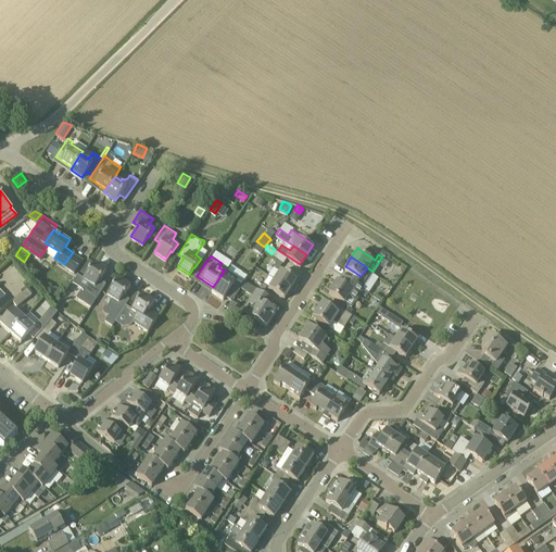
[(88,258),(80,270),(85,273),(91,261),(88,258)]
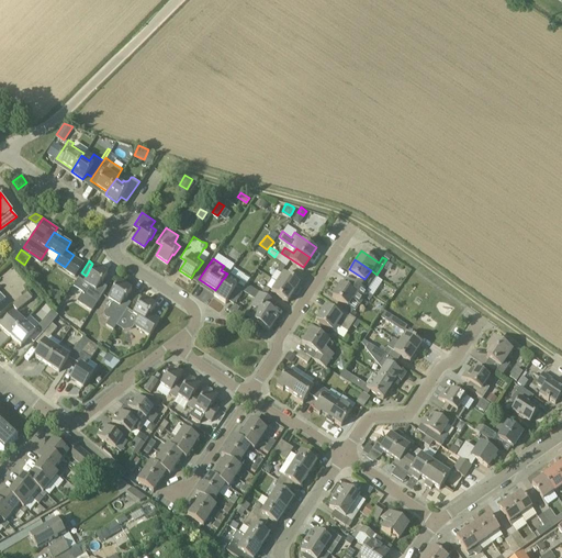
[(108,285),(101,280),(108,271),(96,264),(91,271),(90,271),(83,280),(89,283),(85,291),(82,290),(77,299),(91,309),(94,304),(108,285)]
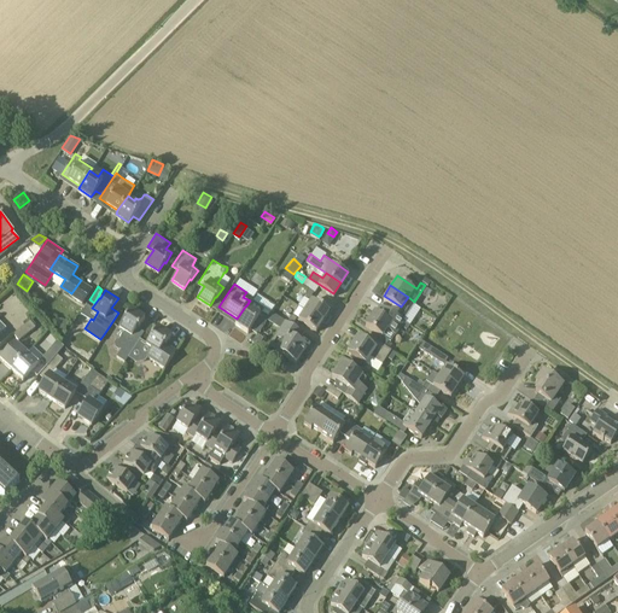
[(261,309),(264,305),(252,297),(250,301),(249,302),(248,304),(245,307),(237,319),(235,322),(248,331),(252,323),(258,328),(267,316),(268,314),(261,309)]
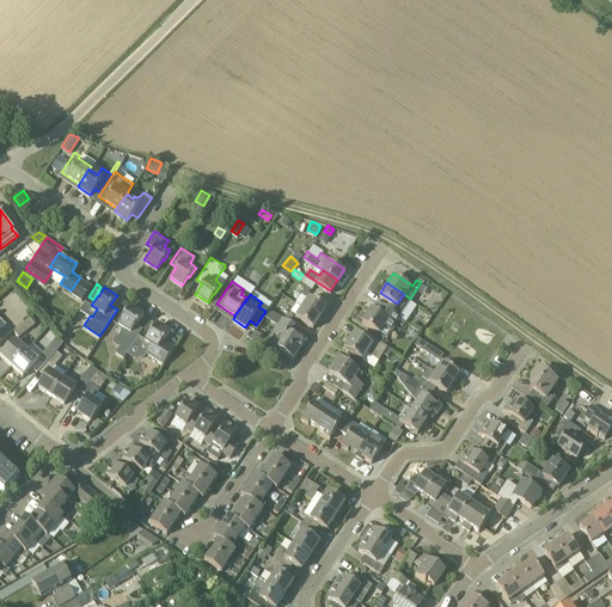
[(326,306),(308,294),(301,305),(319,316),(326,306)]
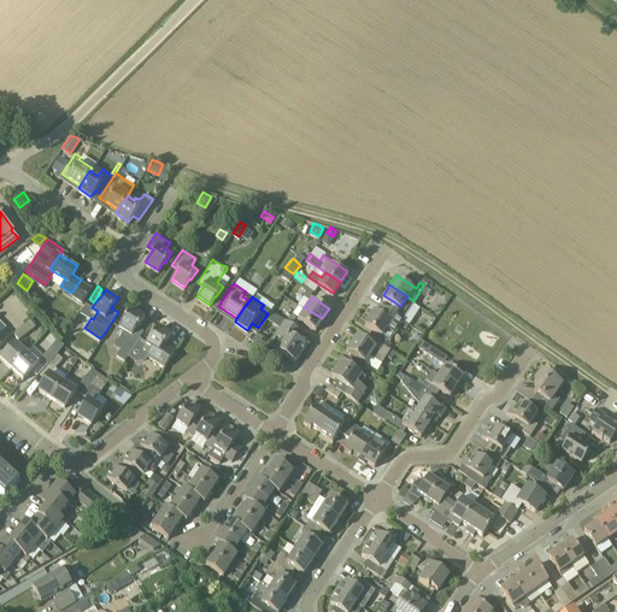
[(387,307),(380,302),(375,310),(374,309),(365,323),(378,331),(375,336),(385,342),(388,337),(382,333),(387,327),(394,331),(403,318),(398,315),(387,307)]
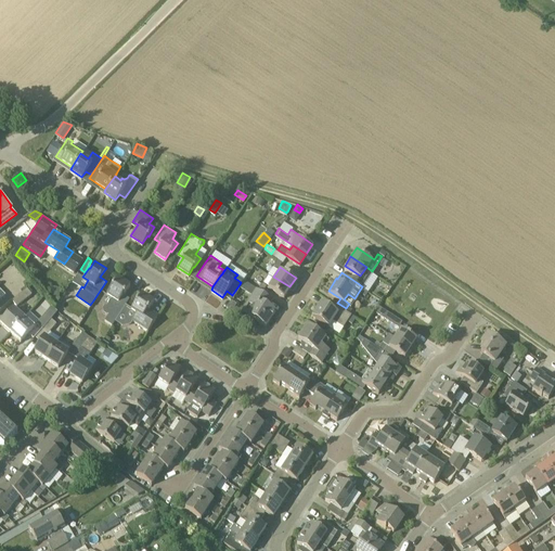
[(129,297),(124,293),(130,284),(118,277),(114,283),(113,283),(106,293),(112,296),(108,303),(107,304),(105,304),(103,306),(103,310),(105,311),(107,311),(108,311),(104,318),(112,323),(115,319),(126,303),(129,297)]
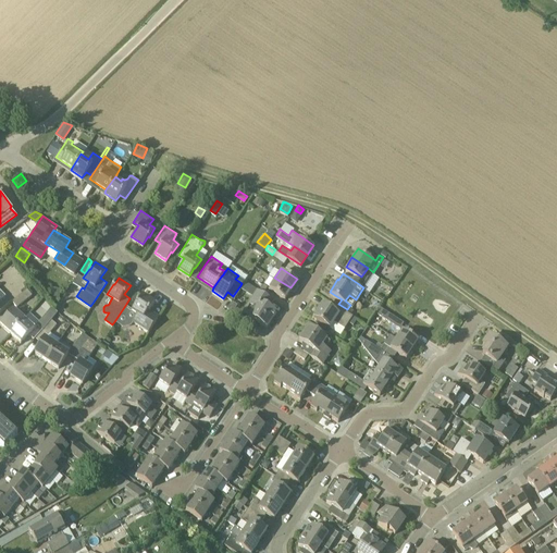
[(291,287),(274,278),(269,286),(285,297),(291,287)]
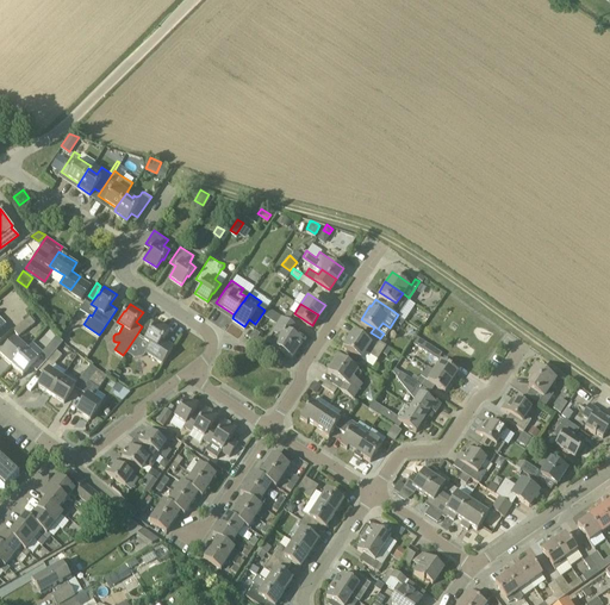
[(265,310),(263,312),(269,317),(274,310),(267,305),(265,310)]
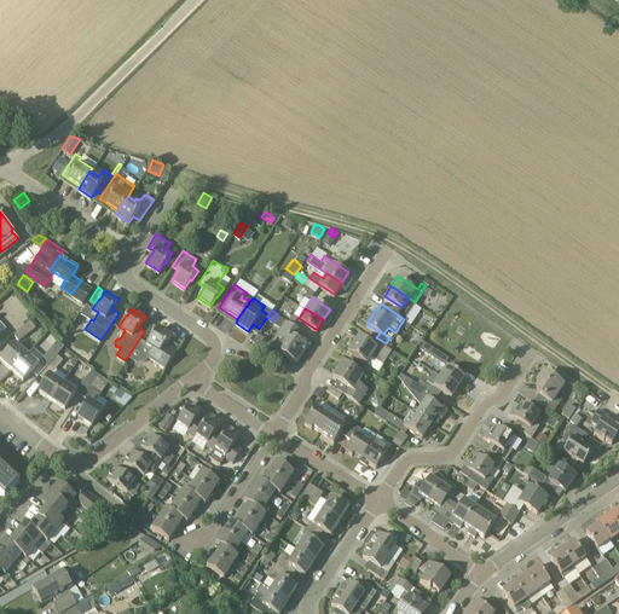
[(56,317),(55,326),(67,328),(67,318),(56,317)]
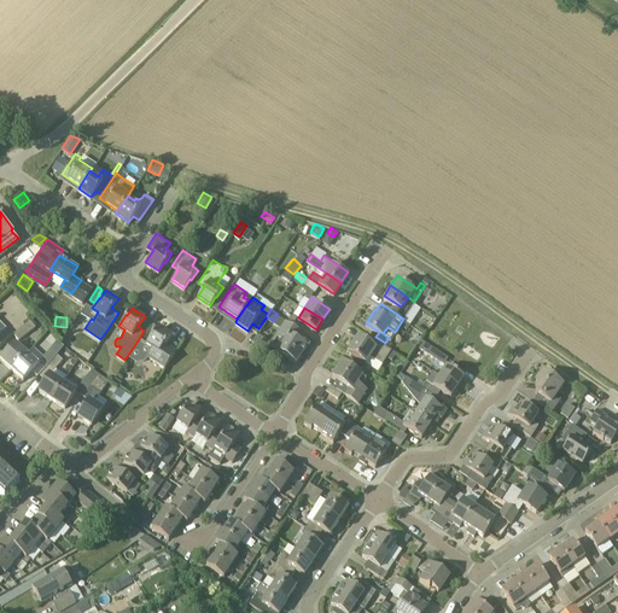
[(35,325),(29,319),(13,332),(18,338),(35,325)]
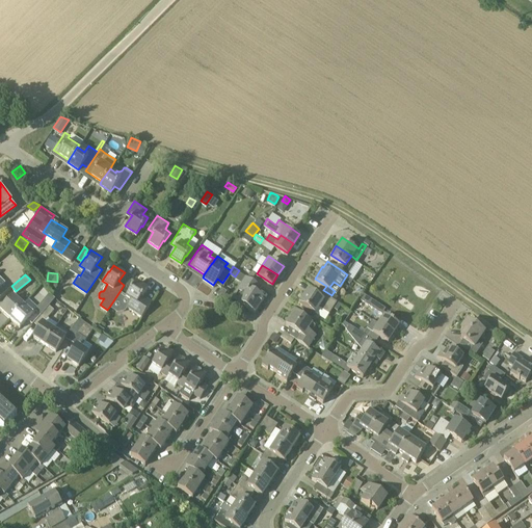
[(251,278),(247,275),(245,274),(242,279),(237,287),(241,290),(236,297),(255,310),(264,296),(254,290),(259,283),(251,278)]
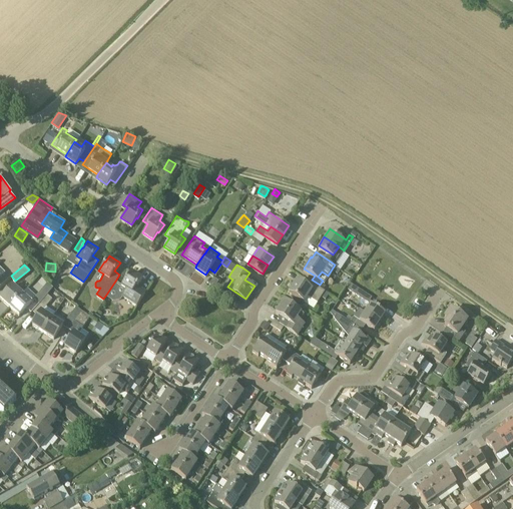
[(126,277),(120,285),(125,288),(121,294),(136,304),(143,293),(135,288),(142,277),(131,270),(126,277)]
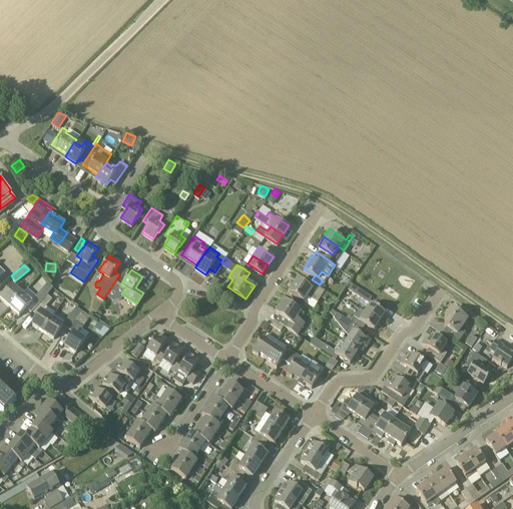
[(210,282),(215,285),(219,278),(213,275),(210,282)]
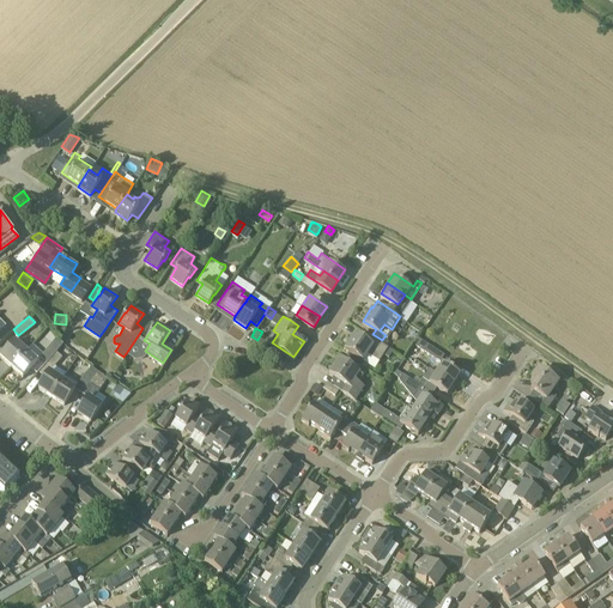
[(372,334),(369,341),(354,332),(345,347),(363,358),(368,352),(380,359),(381,358),(384,360),(393,348),(389,345),(382,340),(372,334)]
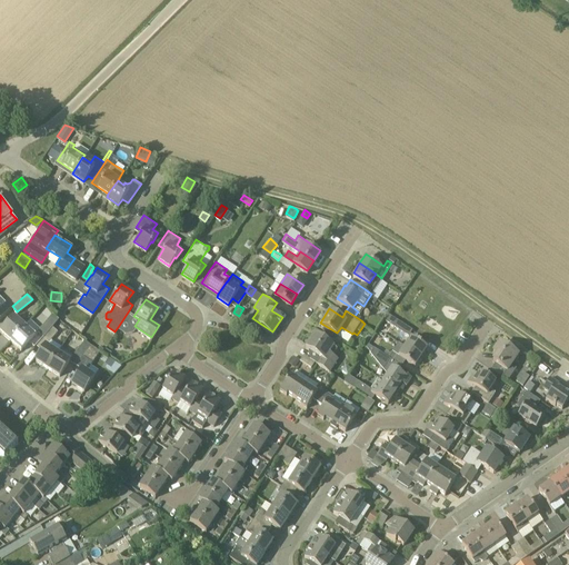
[(388,311),(385,317),(408,334),(412,327),(388,311)]
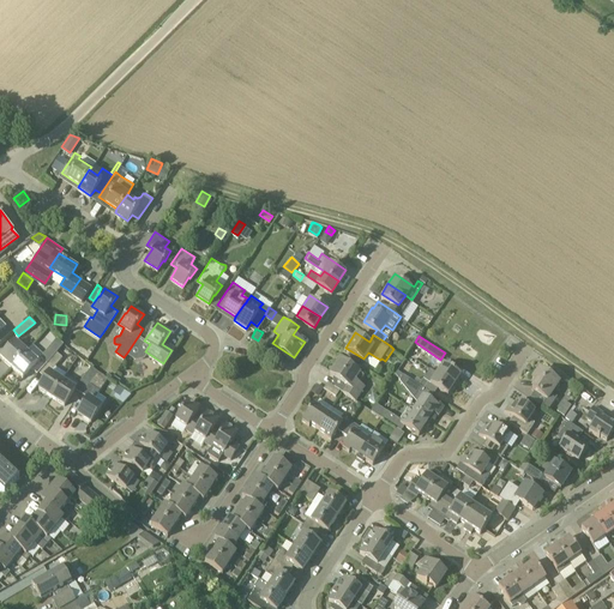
[(25,348),(14,338),(0,354),(0,355),(11,365),(25,348)]
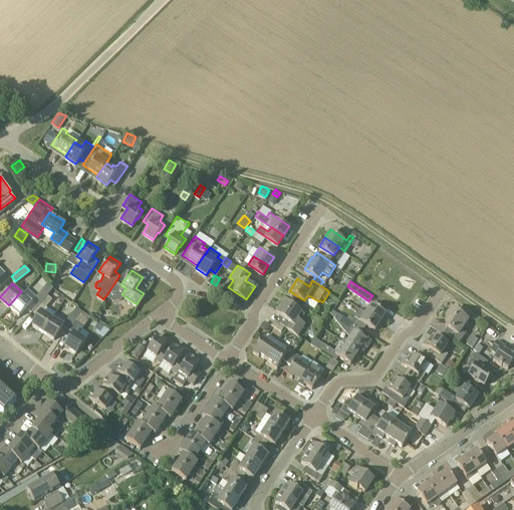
[(39,302),(46,294),(41,289),(33,298),(39,302)]
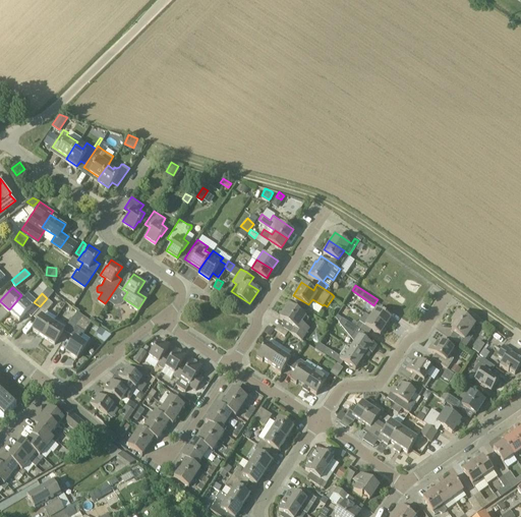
[(21,295),(9,309),(19,319),(32,304),(21,295)]
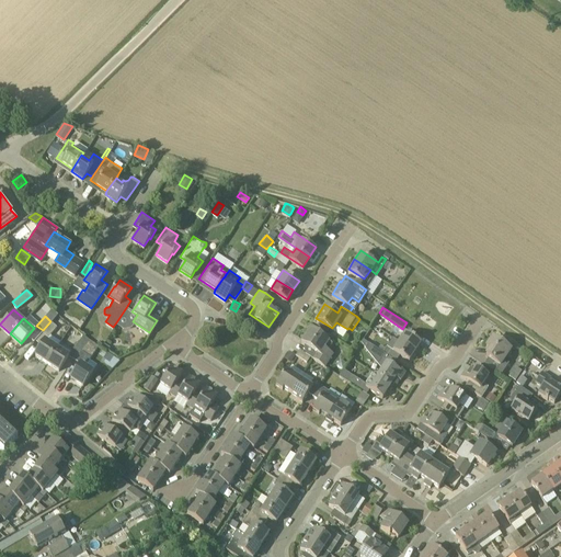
[(57,325),(52,320),(50,321),(43,330),(47,334),(57,325)]
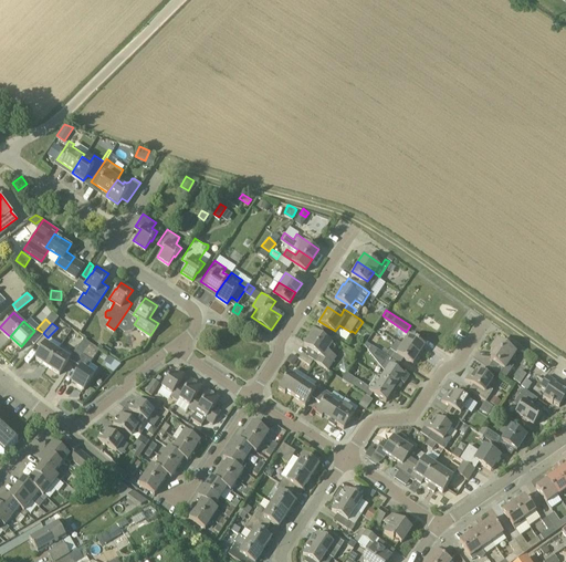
[(335,345),(313,330),(304,343),(320,354),(316,360),(328,367),(336,355),(331,352),(335,345)]
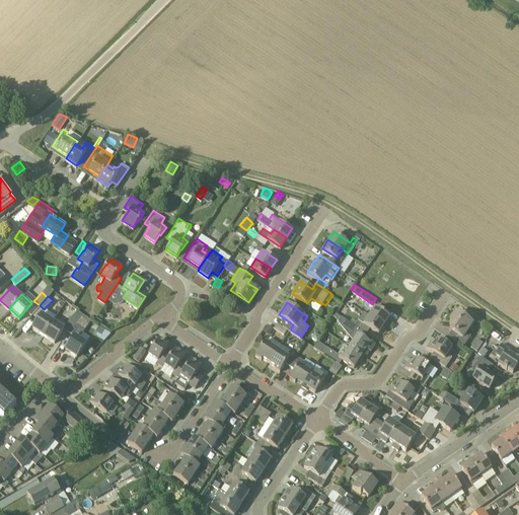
[(389,314),(374,305),(369,313),(383,323),(389,314)]
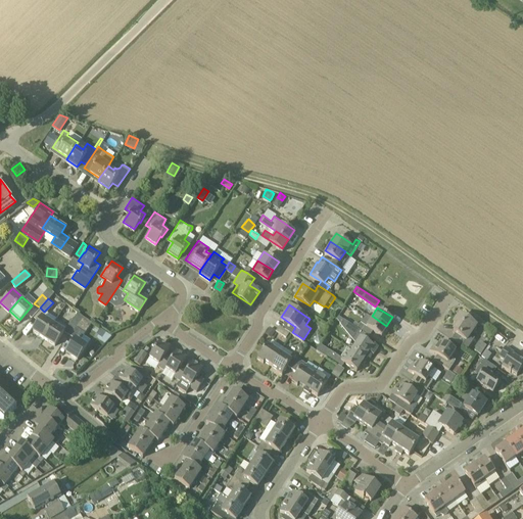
[(78,310),(65,327),(72,331),(83,315),(78,310)]
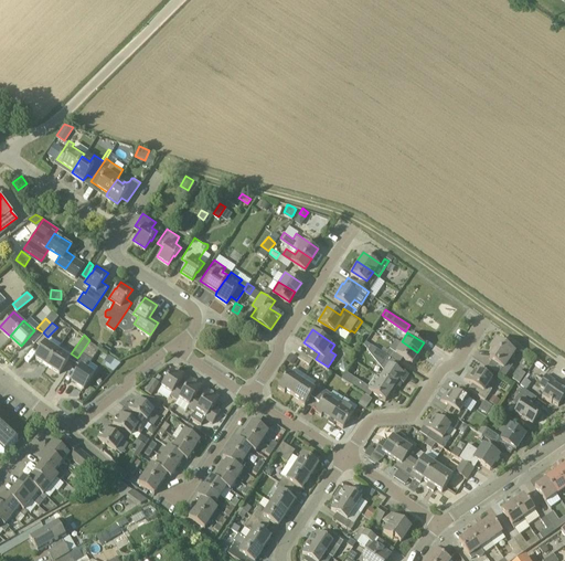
[(514,350),(496,338),(489,347),(493,350),(489,356),(503,366),(500,371),(505,374),(513,363),(508,360),(514,350)]
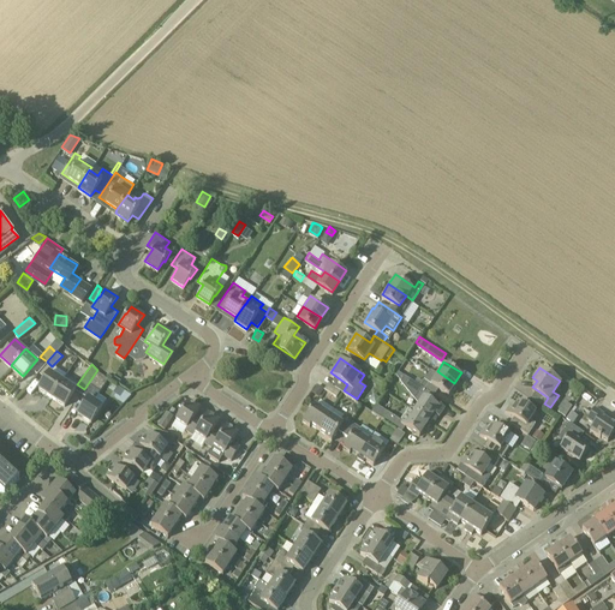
[(424,387),(419,383),(398,369),(395,372),(401,378),(400,380),(419,401),(413,410),(430,419),(435,412),(439,414),(445,405),(436,400),(435,402),(430,399),(434,393),(424,387)]
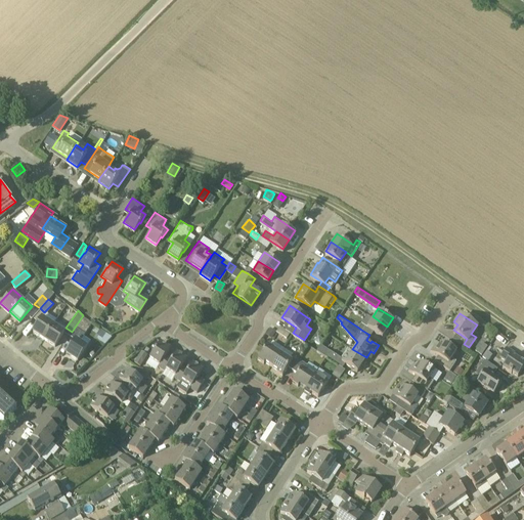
[(43,336),(52,322),(41,315),(33,330),(43,336)]
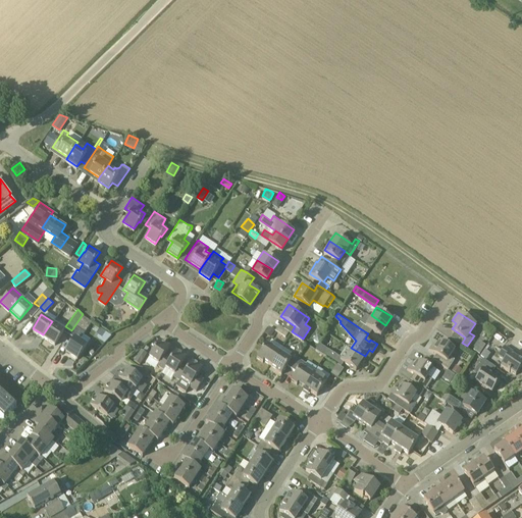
[(74,337),(74,335),(72,340),(65,350),(76,357),(86,344),(79,339),(84,330),(91,319),(88,317),(83,314),(71,330),(76,333),(74,337)]
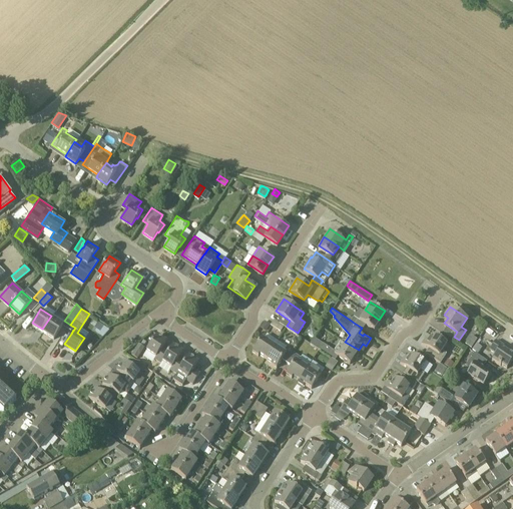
[(379,320),(365,310),(359,318),(374,328),(379,320)]
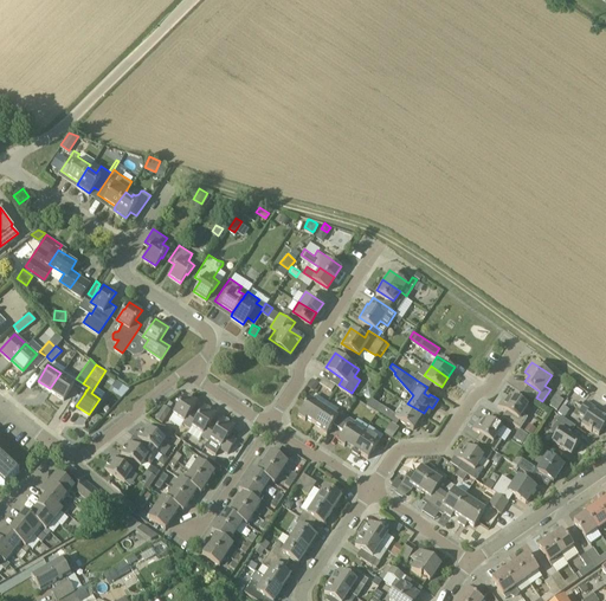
[(418,370),(413,377),(418,381),(423,374),(418,370)]
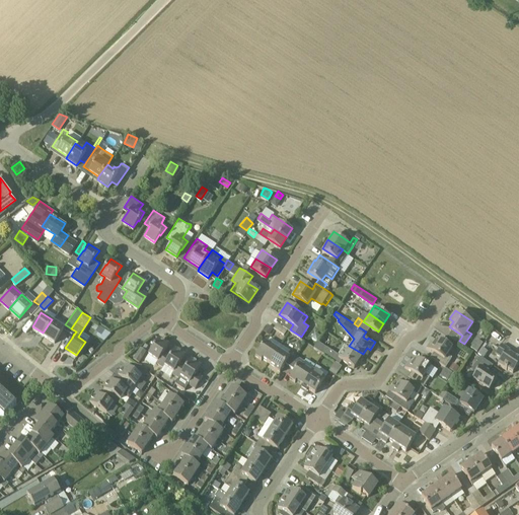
[(63,326),(52,319),(43,333),(55,341),(63,326)]
